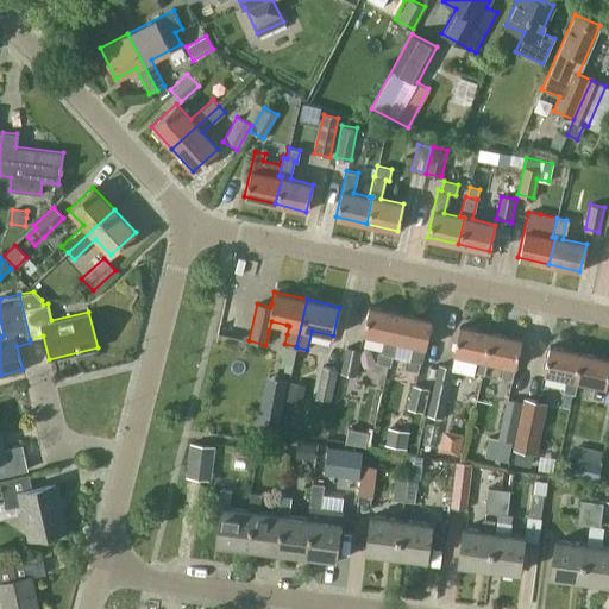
[(394,339),(400,313),(369,306),(363,333),(384,338),(382,352),(378,351),(375,363),(389,365),(391,356),(394,356),(397,340),(394,339)]
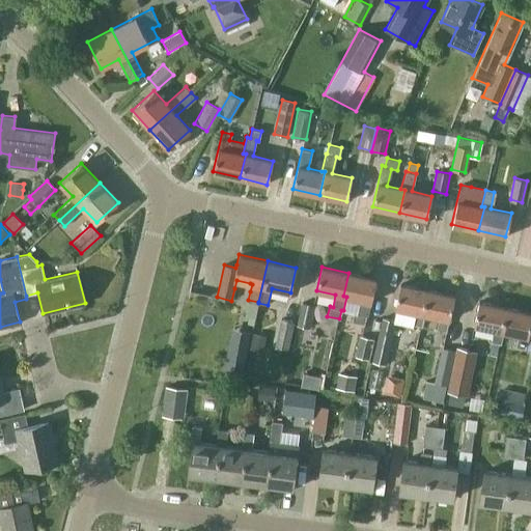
[(343,296),(346,297),(359,300),(356,311),(354,311),(352,322),(364,324),(366,314),(367,315),(375,279),(348,273),(343,296)]
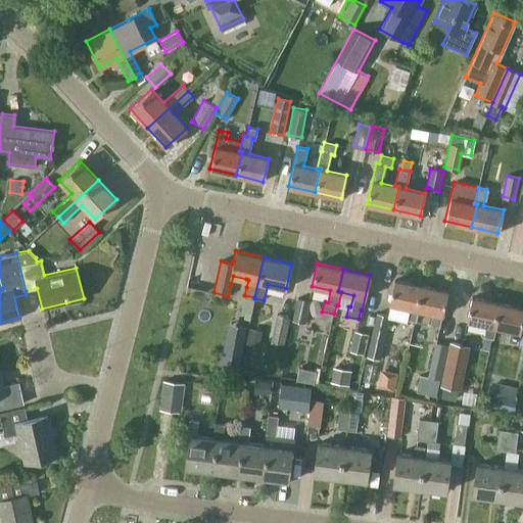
[(416,308),(421,286),(393,280),(388,302),(409,307),(406,319),(415,321),(418,308),(416,308)]
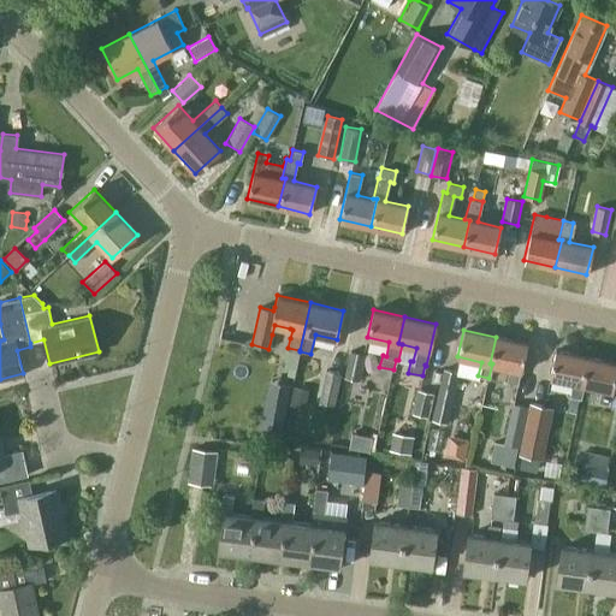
[(490,363),(492,363),(509,368),(505,383),(517,385),(527,343),(496,337),(490,363)]
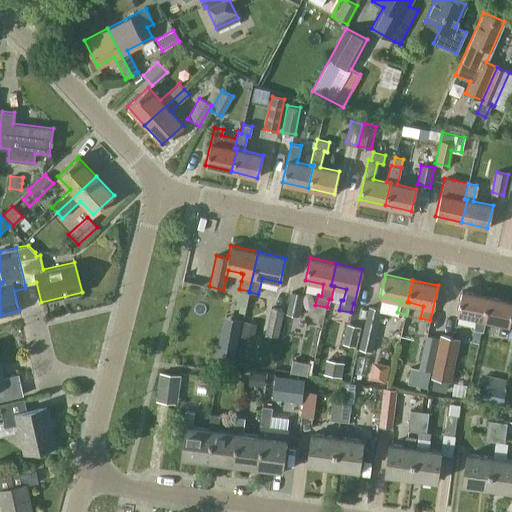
[(482,319),(487,296),(461,290),(456,313),(476,318),(471,341),(479,342),(481,330),(482,331),(485,319),(482,319)]
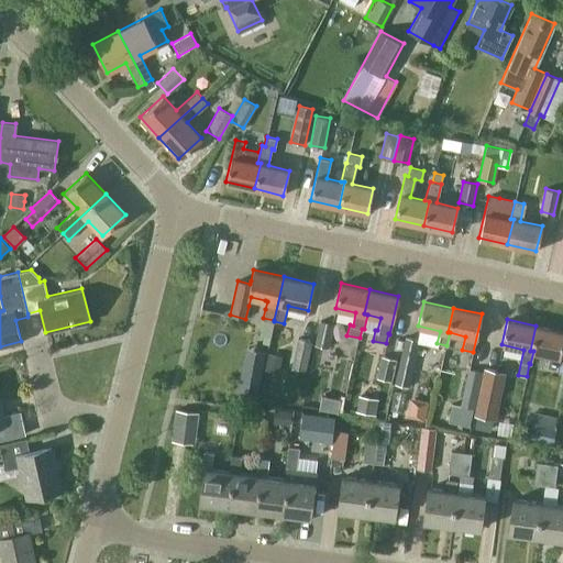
[(333,323),(320,320),(315,344),(328,348),(333,323)]
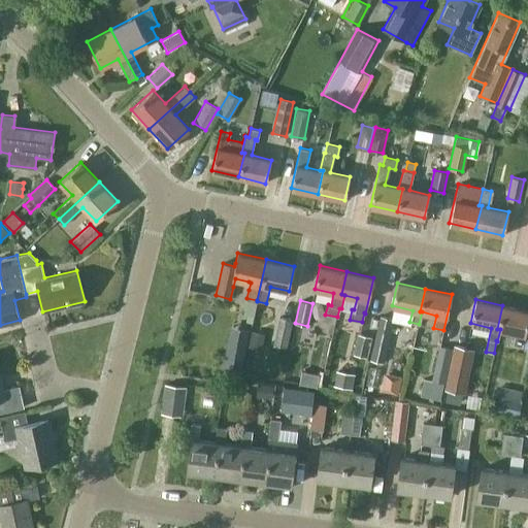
[(497,329),(500,329),(515,332),(512,345),(522,348),(527,318),(527,310),(502,305),(497,329)]
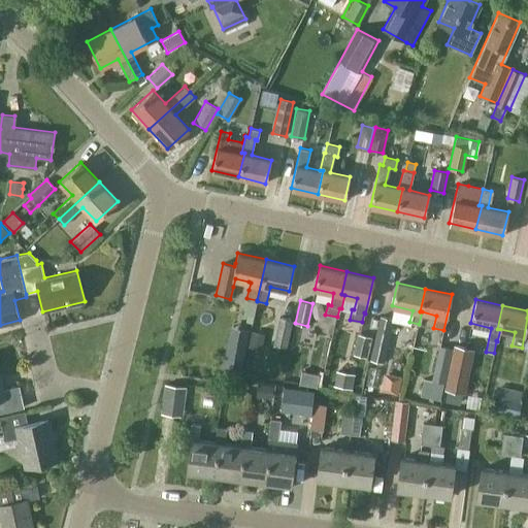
[(392,319),(381,316),(370,360),(383,363),(392,319)]
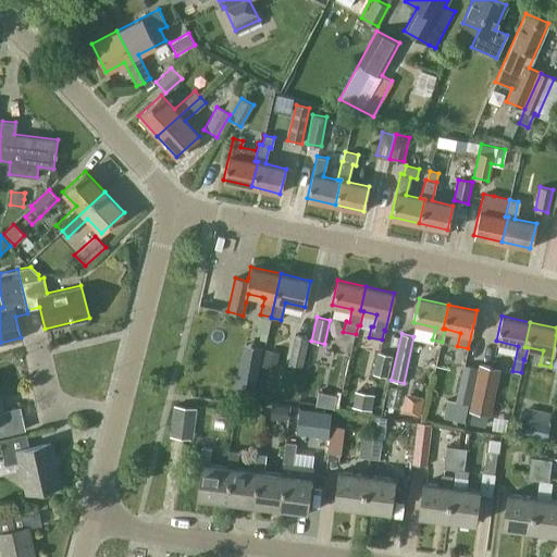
[(308,337),(295,334),(288,364),(301,367),(308,337)]
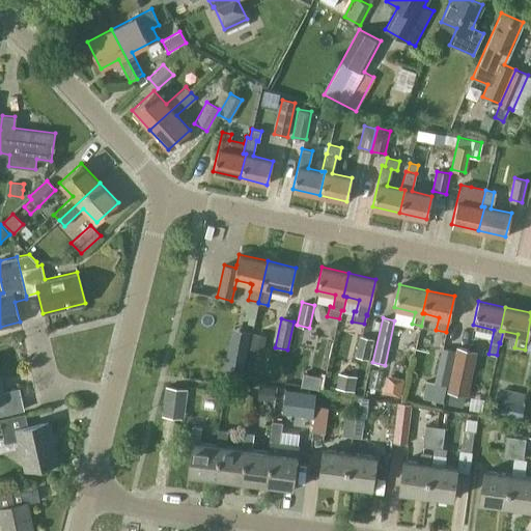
[(267,336),(253,333),(250,347),(263,351),(267,336)]
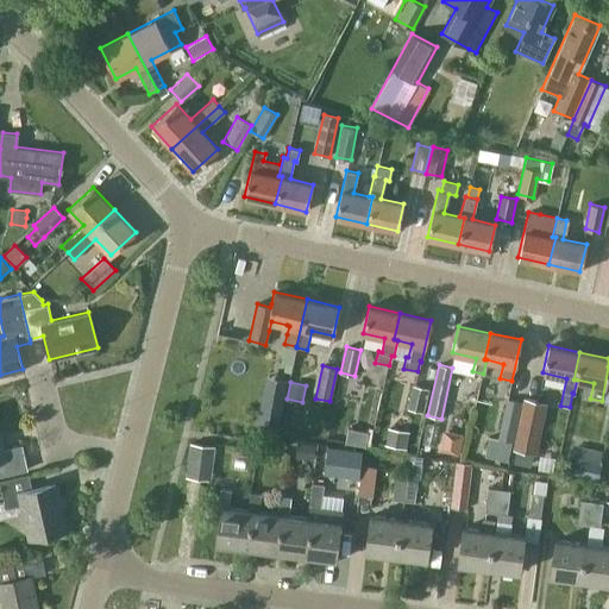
[(428,389),(413,385),(407,408),(424,412),(428,389)]
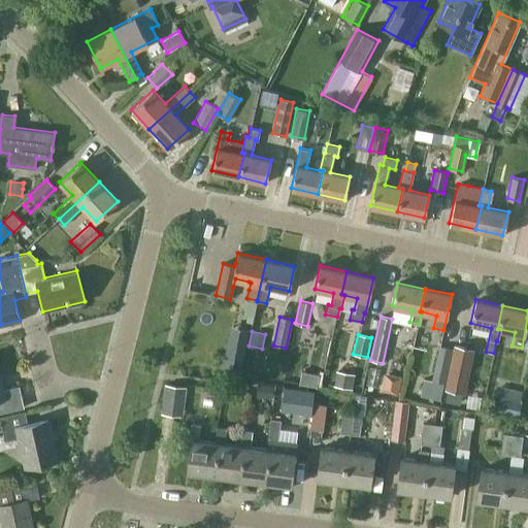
[(452,349),(439,345),(431,381),(424,378),(420,395),(439,400),(452,349)]
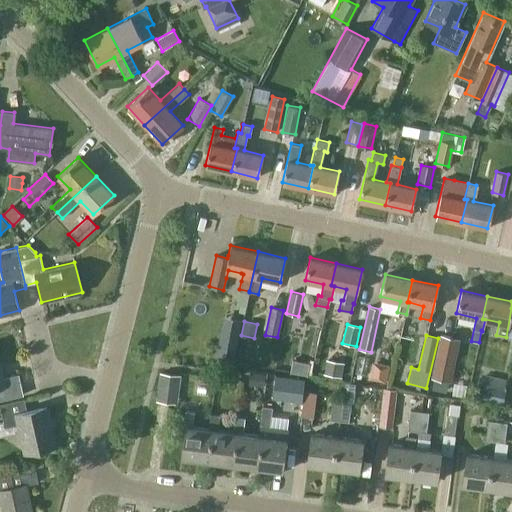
[(460,338),(440,335),(431,378),(451,382),(460,338)]
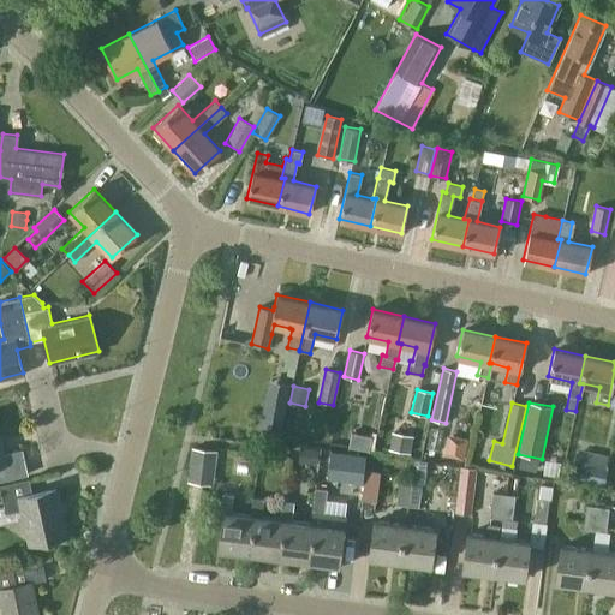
[(278,440),(282,415),(270,412),(270,413),(268,427),(260,425),(257,434),(257,436),(278,440)]
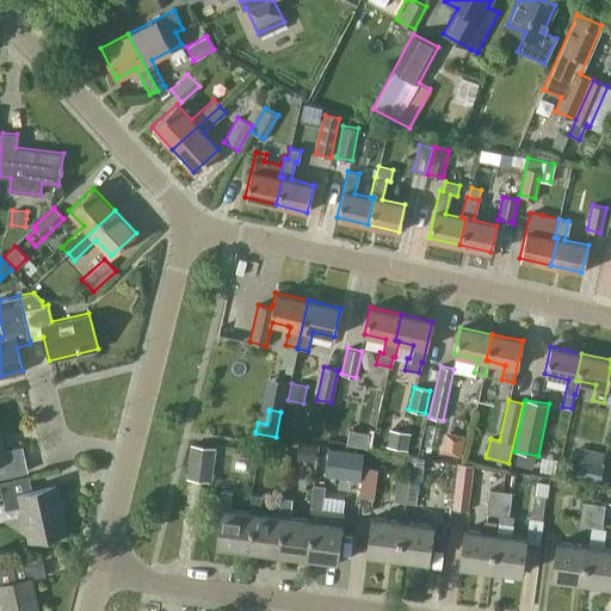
[(369,432),(349,429),(345,444),(365,448),(369,432)]
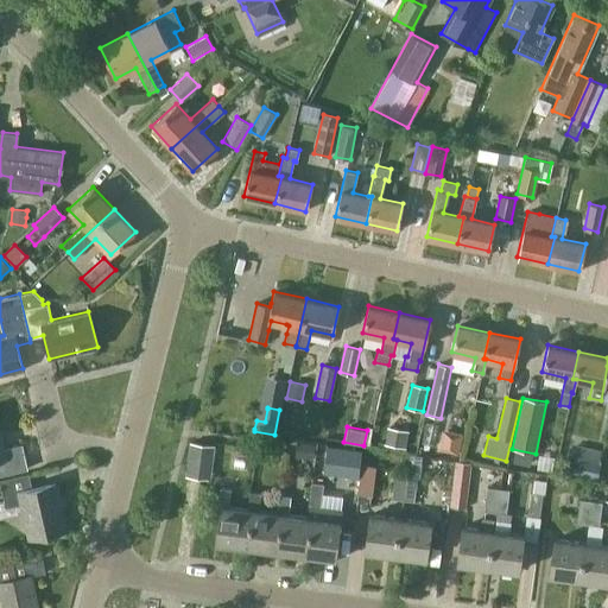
[(387,429),(385,443),(404,445),(406,432),(387,429)]
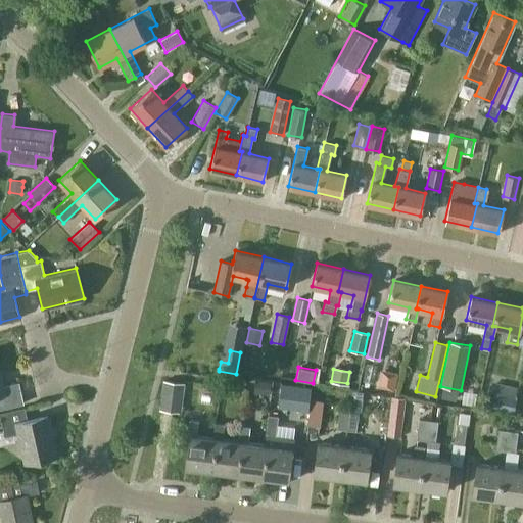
[(397,373),(380,369),(377,386),(394,389),(397,373)]
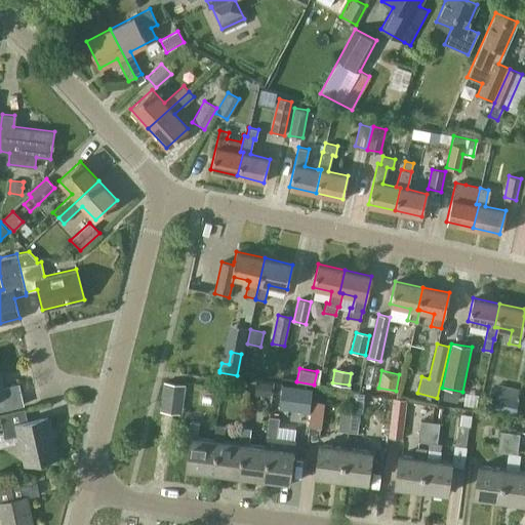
[(3,387),(0,372),(0,409),(24,405),(18,384),(3,387)]
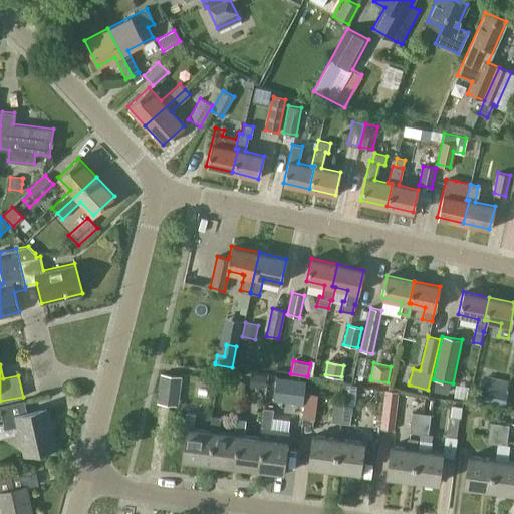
[(181,376),(160,373),(156,402),(177,405),(181,376)]
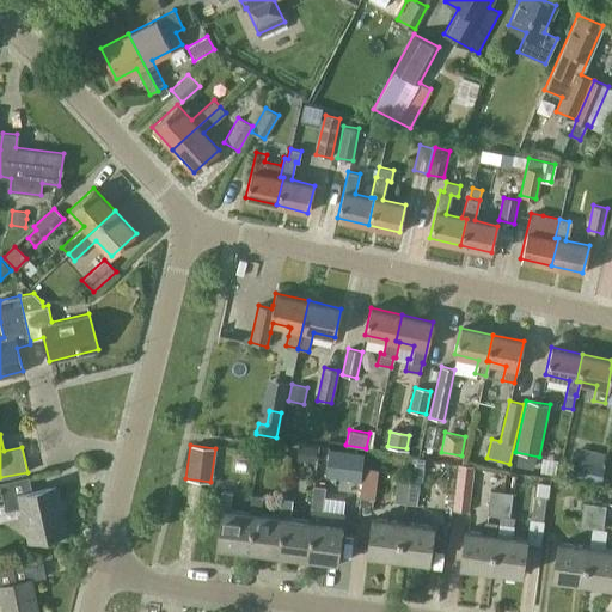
[(316,446),(303,445),(301,459),(314,461),(316,446)]
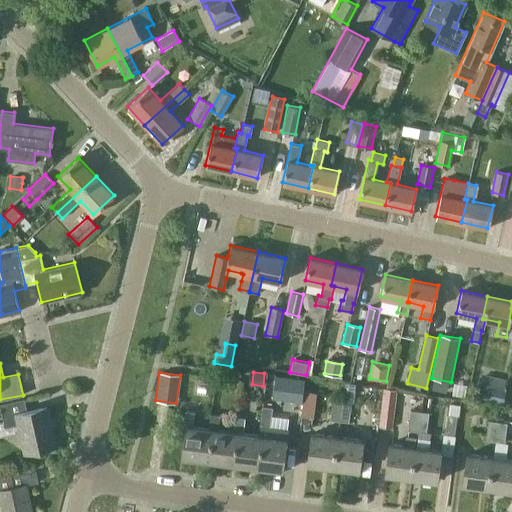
[(273,376),(270,398),(300,402),(303,380),(273,376)]
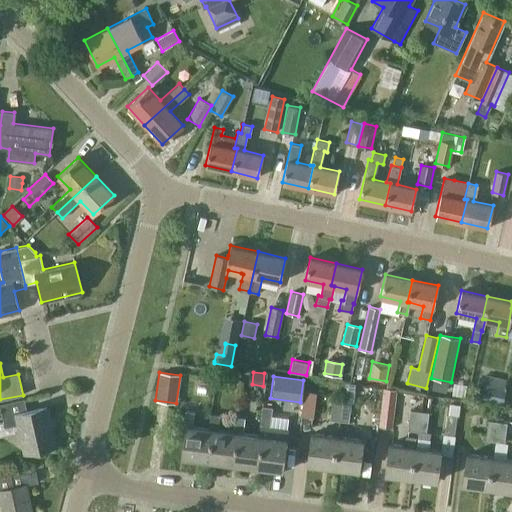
[(502,403),(505,390),(483,386),(481,399),(502,403)]
